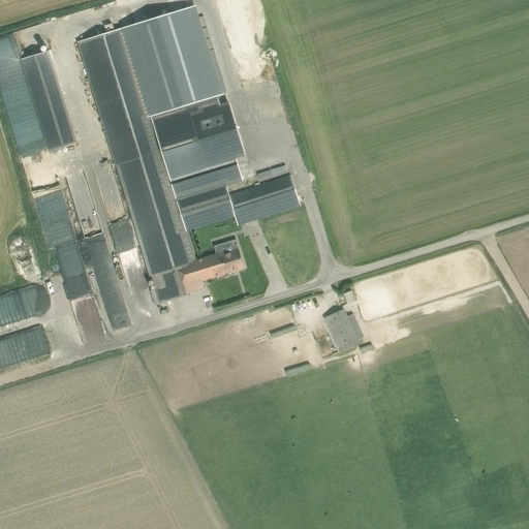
[(198,5),(124,28),(152,116),(217,96),(225,94),(198,5)]
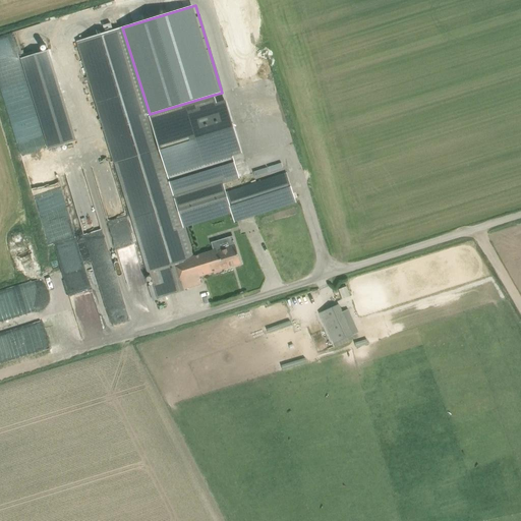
[(122,27),(78,41),(107,131),(150,119),(151,118),(150,114),(122,27)]
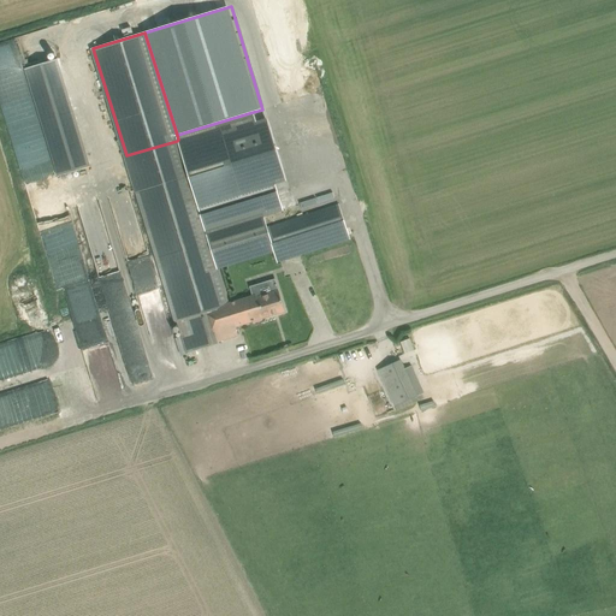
[(58,61),(25,72),(58,178),(90,167),(58,61)]
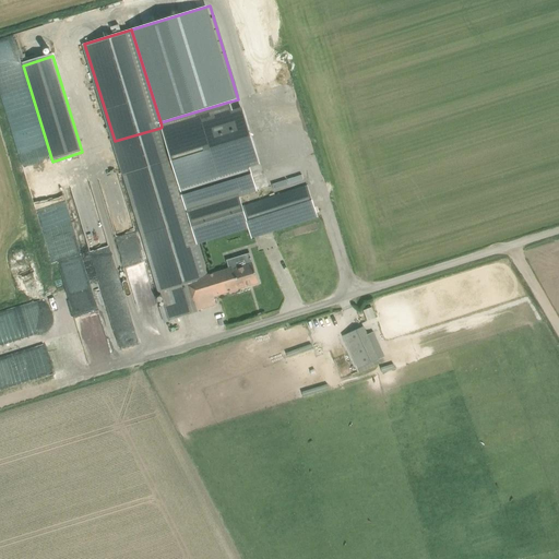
[(115,141),(113,142),(122,175),(123,175),(170,161),(182,199),(187,213),(239,197),(257,191),(249,165),(256,156),(245,117),(233,113),(229,102),(161,122),(162,127),(161,128),(115,141)]
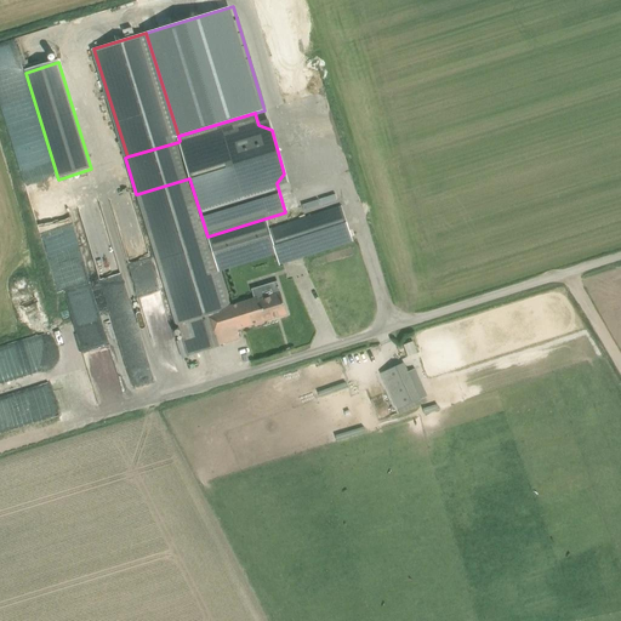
[(314,119),(318,136),(331,132),(326,115),(314,119)]
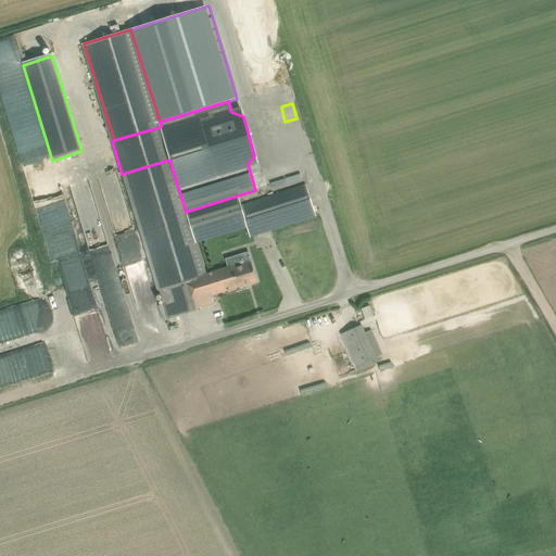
[(169,160),(123,174),(160,290),(166,310),(168,319),(197,311),(197,308),(215,303),(213,295),(257,281),(252,263),(249,252),(228,258),(230,267),(205,275),(196,242),(186,212),(181,198),(169,160)]
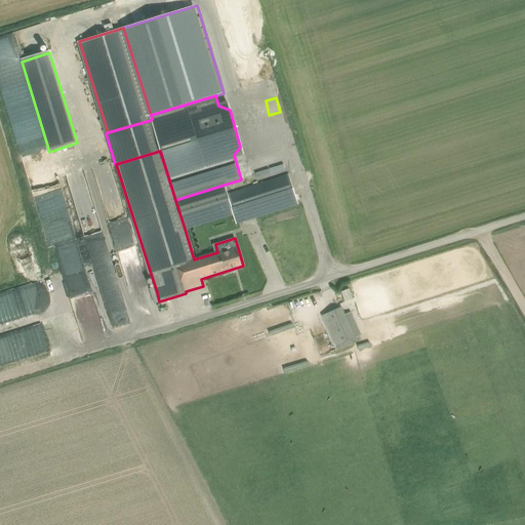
[(111,166),(95,170),(98,182),(108,179),(110,186),(116,185),(111,166)]
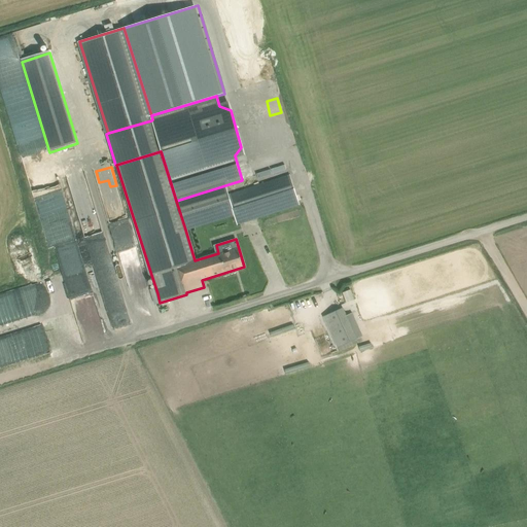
[(225,185),(176,201),(185,230),(235,215),(238,224),(300,205),(296,195),(290,175),(229,196),(225,185)]
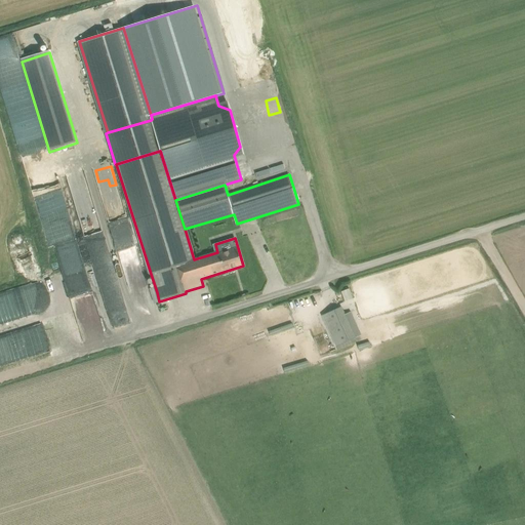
[(47,246),(73,239),(58,189),(33,195),(47,246)]
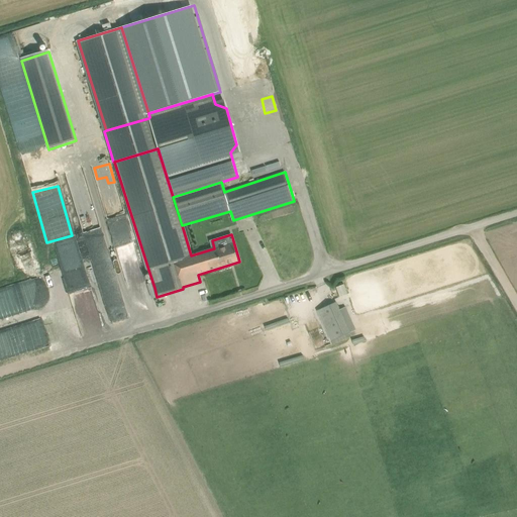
[(336,286),(338,296),(346,294),(344,284),(336,286)]
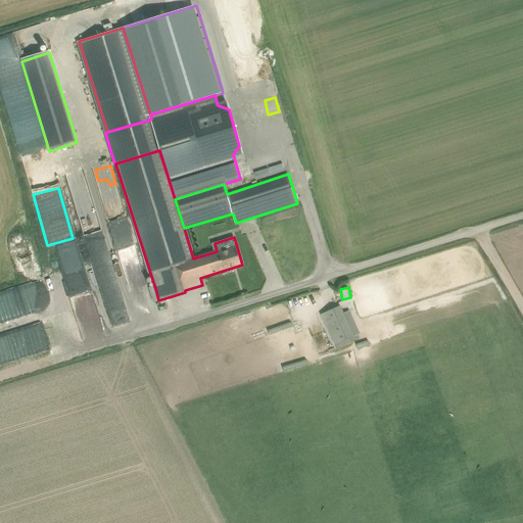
[(294,307),(317,300),(315,292),(291,299),(294,307)]
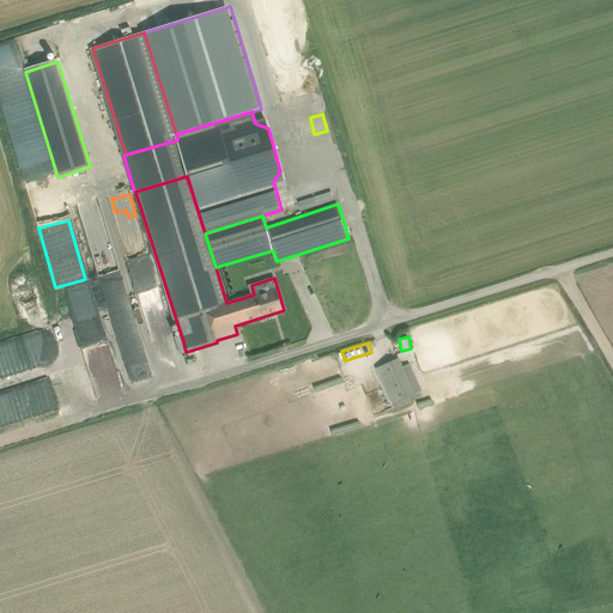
[(114,384),(121,382),(108,350),(101,352),(105,363),(89,370),(93,380),(98,377),(101,384),(113,380),(114,384)]
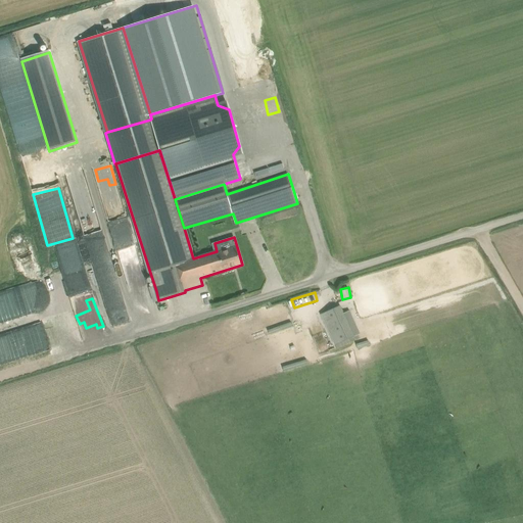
[(321,315),(325,324),(335,345),(353,337),(340,306),(321,315)]
